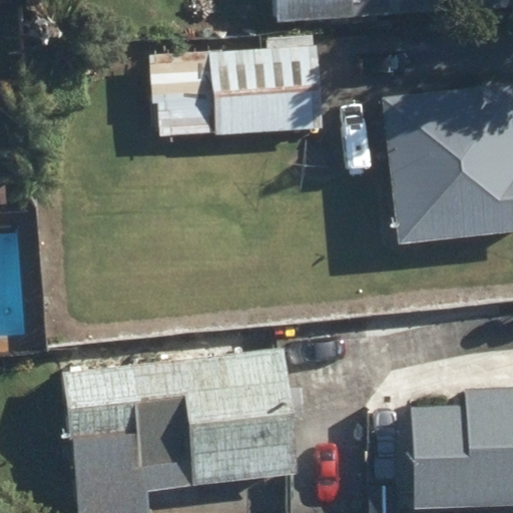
[(272,0),(273,20),(438,14),(437,0),(272,0)]
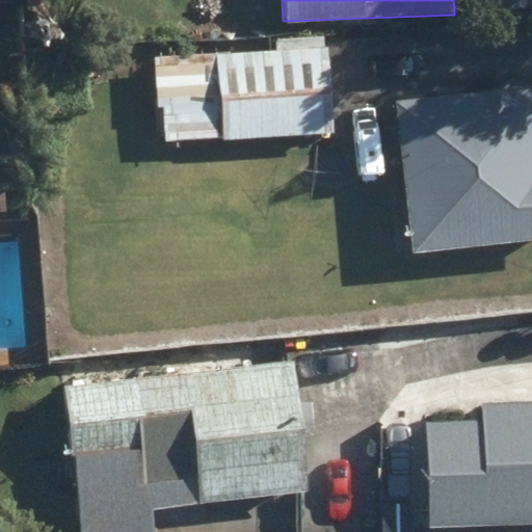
[(531,0),(478,0),(479,12),(531,9),(531,0)]
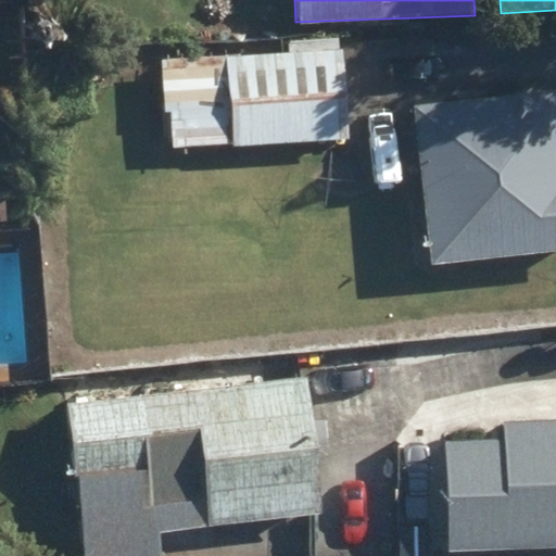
[(188,61),(192,148),(349,139),(344,52),(188,61)]
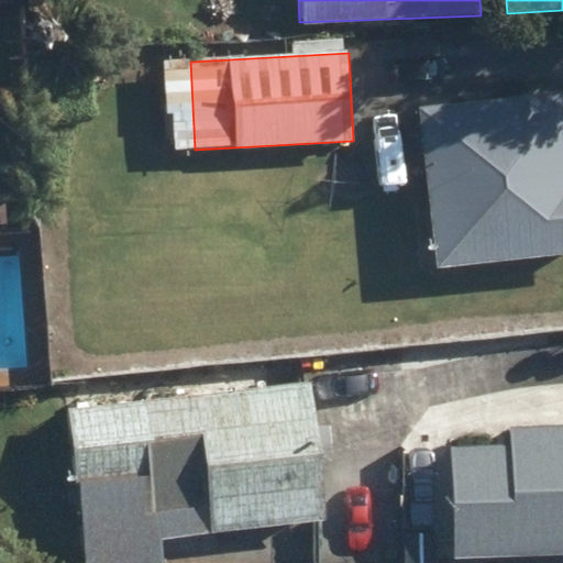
[(562,95),(422,110),(438,269),(562,256),(562,95)]
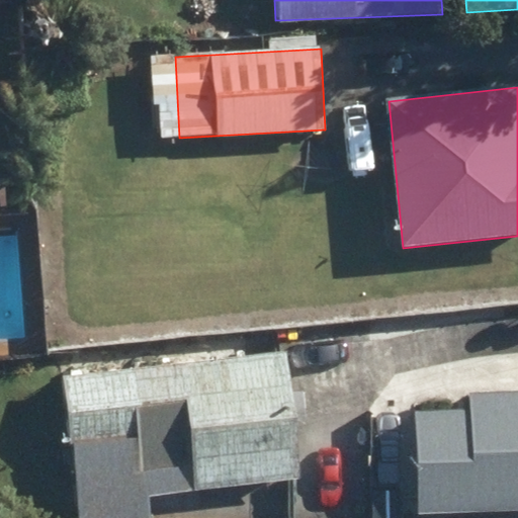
[(193,466),(195,490),(298,479),(285,357),(64,380),(71,446),(140,438),(143,471),(193,466)]
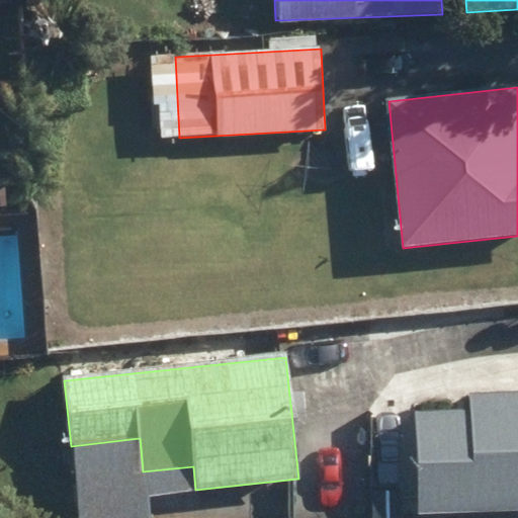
[(415,415),(419,515),(517,511),(517,395),(468,396),(468,413),(415,415)]
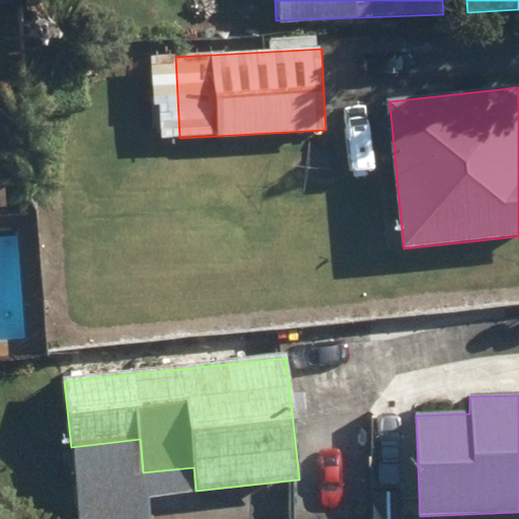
[(376,506),(376,518),(399,518),(399,505),(376,506)]
